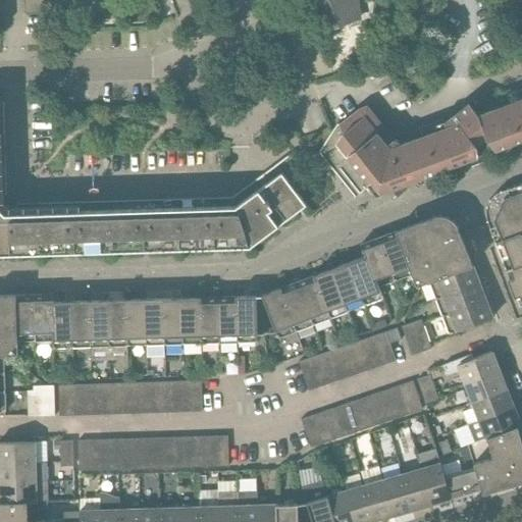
[(50,0),(24,0),(24,14),(51,13),(50,0)]
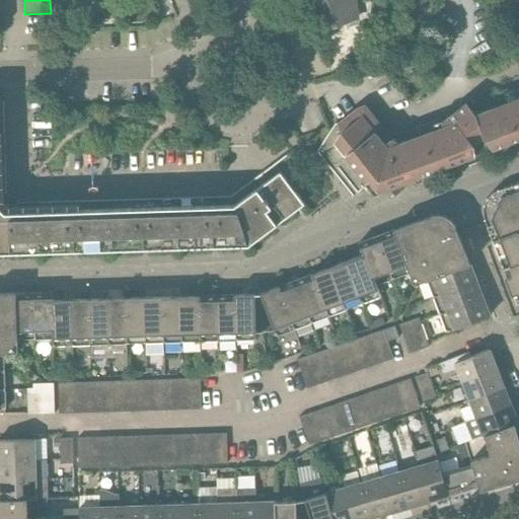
[(304,0),(309,12),(318,10),(329,30),(355,21),(354,15),(358,13),(355,0),(304,0)]
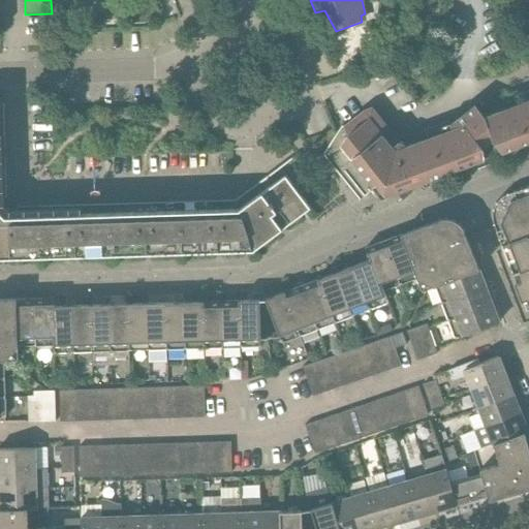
[(528,94),(524,96),(526,102),(485,118),(475,105),(444,130),(429,132),(426,133),(428,139),(405,148),(398,143),(370,110),(365,112),(345,128),(344,127),(344,128),(341,147),(369,181),(372,180),(386,196),(419,184),(424,189),(436,180),(450,174),(475,163),(475,156),(494,141),(503,152),(508,157),(518,150),(517,147),(528,143),(528,94)]
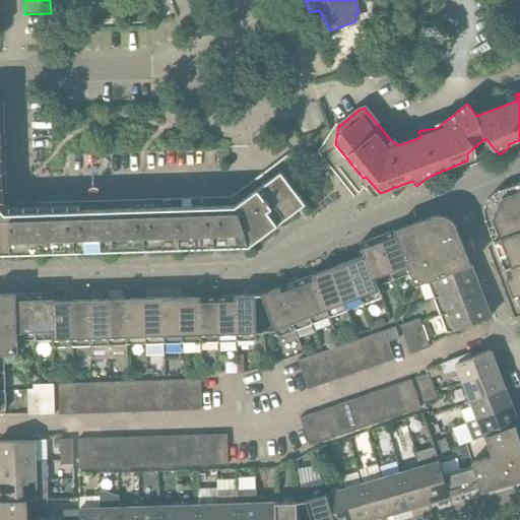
[(52,253),(83,252),(116,251),(147,250),(180,249),(212,248),(249,247),(277,225),(306,204),(296,192),(300,189),(279,161),(255,180),(232,197),(210,198),(178,199),(146,200),(114,201),(82,202),(50,203),(17,204),(9,213),(5,214),(0,208),(0,201),(7,194),(6,164),(5,133),(4,103),(0,102),(0,254),(19,254),(52,253)]
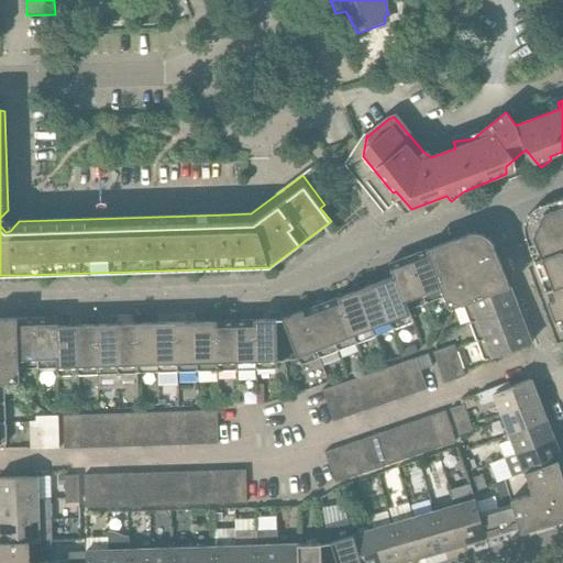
[(562,198),(562,199),(562,202),(562,207),(543,214),(533,236),(541,257),(533,261),(547,294),(562,287),(562,198)]
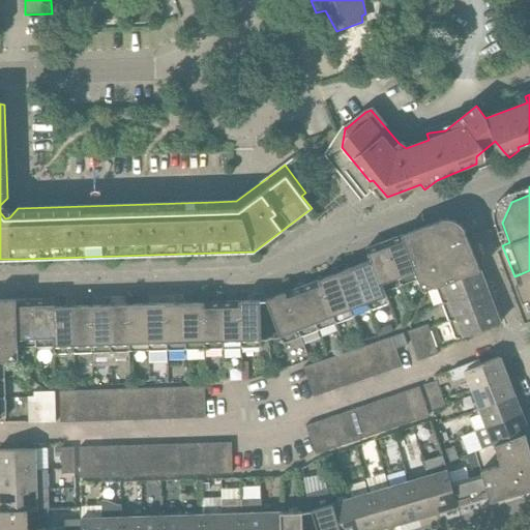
[(436,288),(479,270),(465,233),(464,231),(460,225),(455,223),(454,222),(449,221),(446,219),(442,221),(402,236),(418,280),(421,289),(423,290),(427,292),(436,288)]
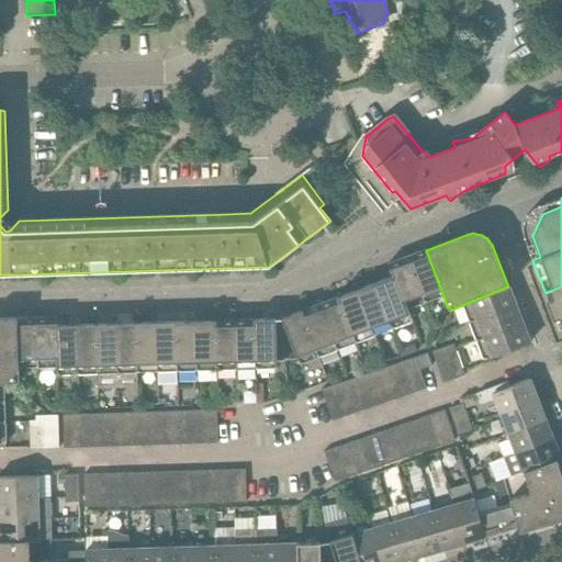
[(424,304),(444,296),(426,250),(407,257),(424,304)]
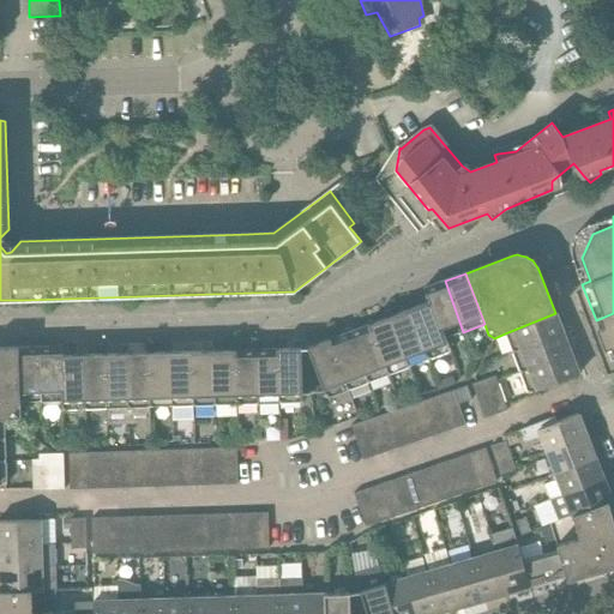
[(446,338),(463,332),(445,281),(423,289),(428,302),(446,338)]
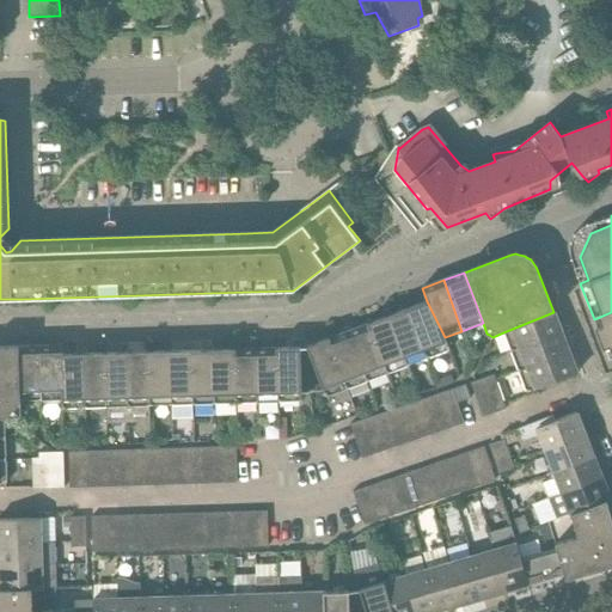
[(450,352),(445,337),(427,301),(409,308),(428,360),(450,352)]
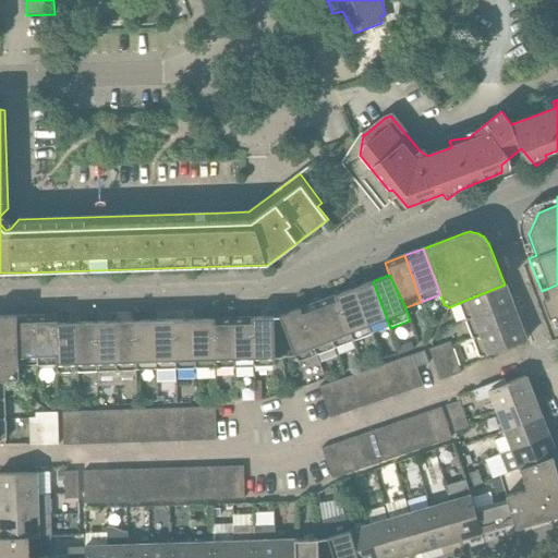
[(372,335),(390,328),(373,281),(354,289),(372,335)]
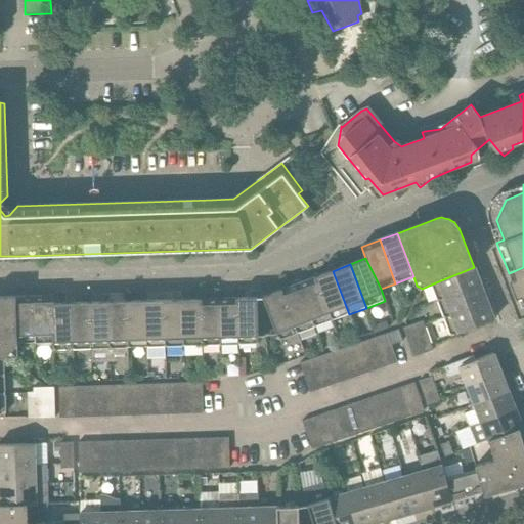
[(437,301),(480,285),(474,267),(431,285),(437,301)]
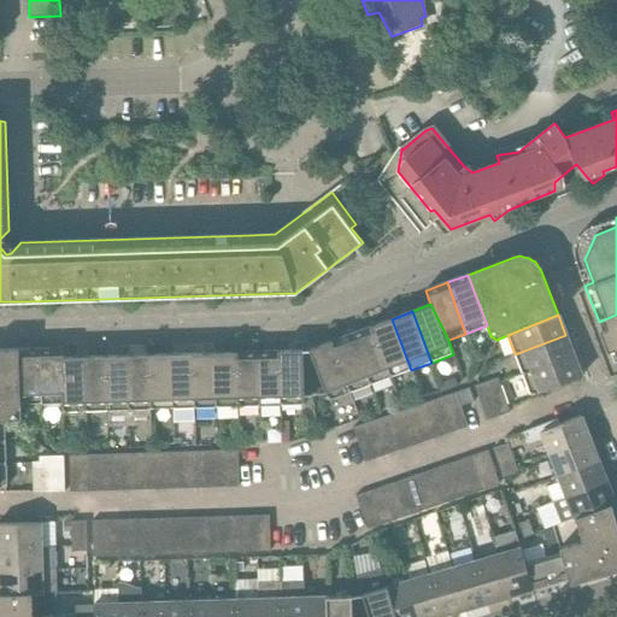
[(606,341),(616,336),(616,315),(599,322),(606,341)]
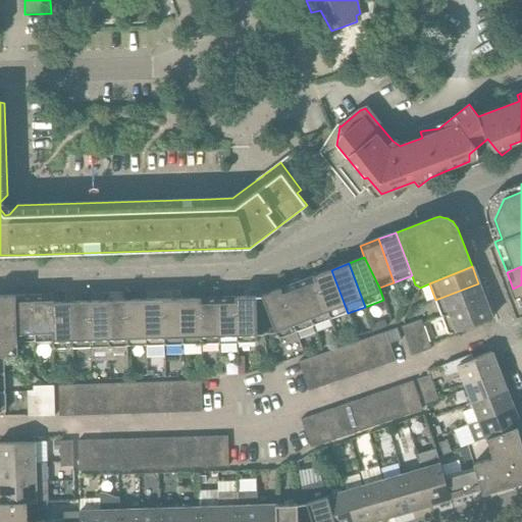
[(330,319),(348,313),(331,270),(314,276),(330,319)]
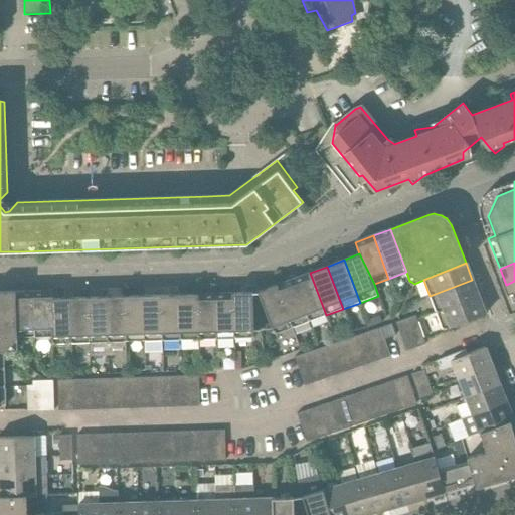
[(309,322),(326,315),(310,273),(293,280),(309,322)]
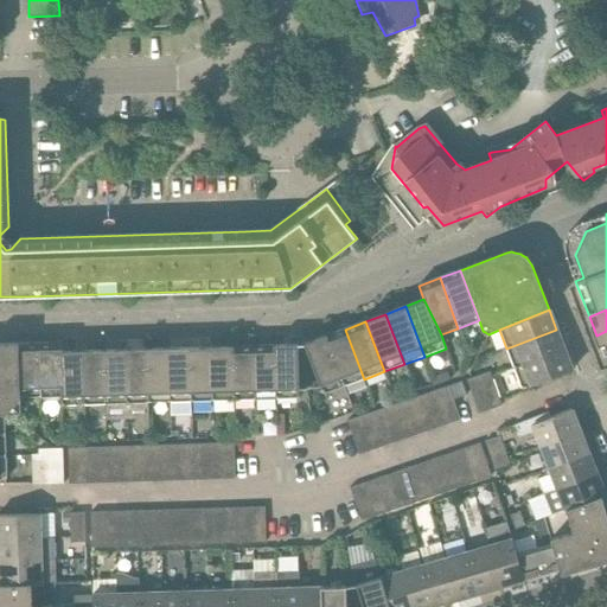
[(344,387),(364,379),(345,330),(325,337),(344,387)]
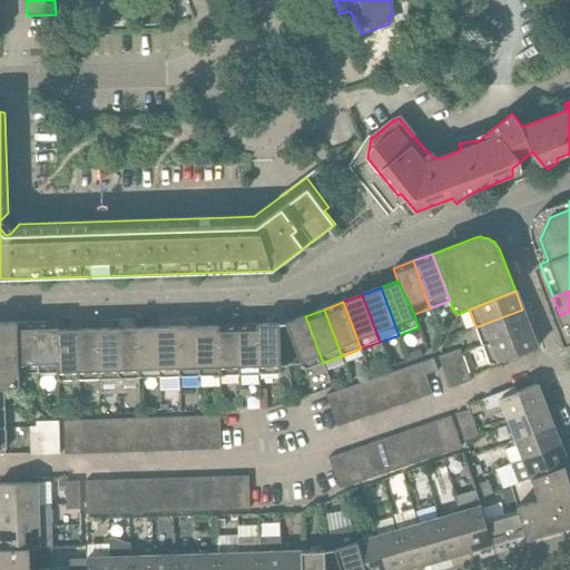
[(483,346),(530,328),(522,310),(475,327),(483,346)]
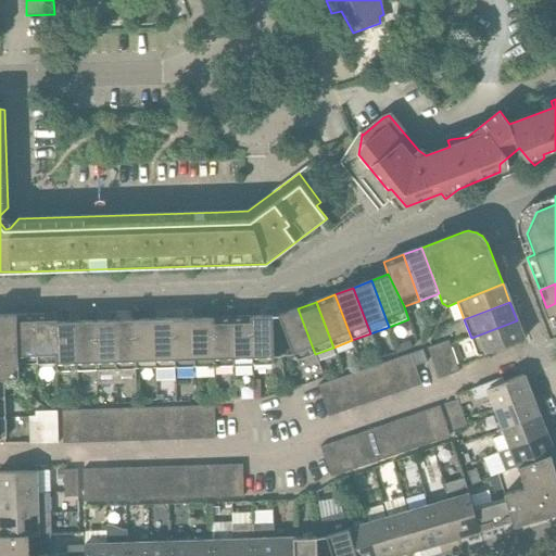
[(554,327),(555,325),(555,303),(546,307),(554,327)]
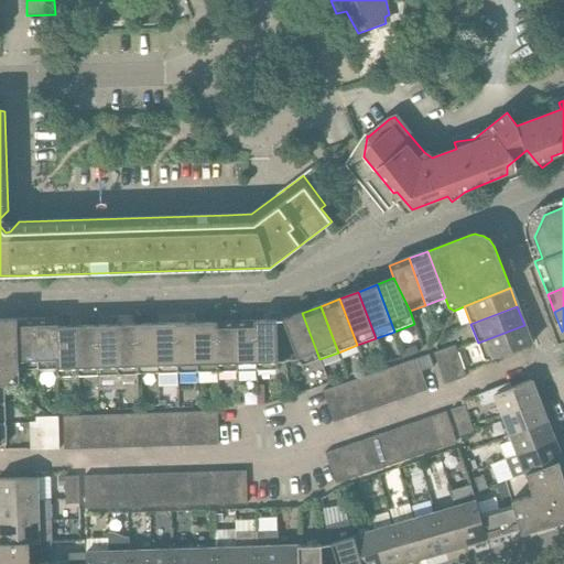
[(301,367),(320,359),(302,313),(283,321),(301,367)]
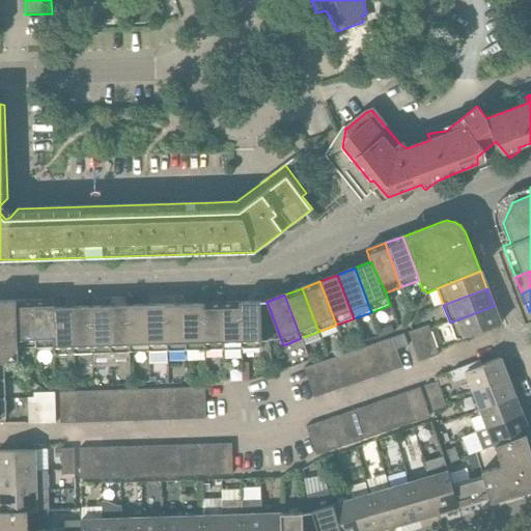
[(54,356),(74,355),(72,308),(54,309),(54,300),(53,301),(53,347),(54,356)]
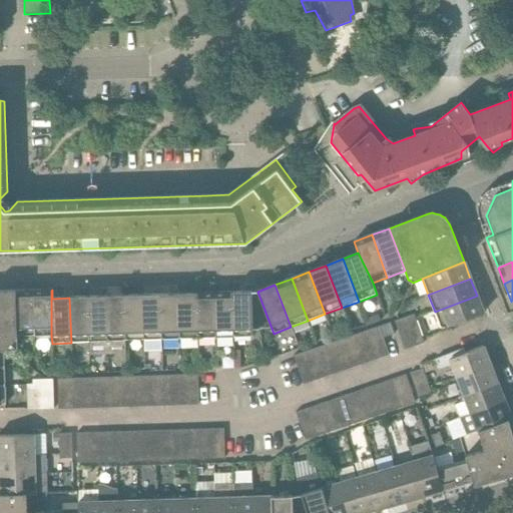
[(17,337),(34,336),(33,291),(15,292),(16,347),(17,347),(17,337)]
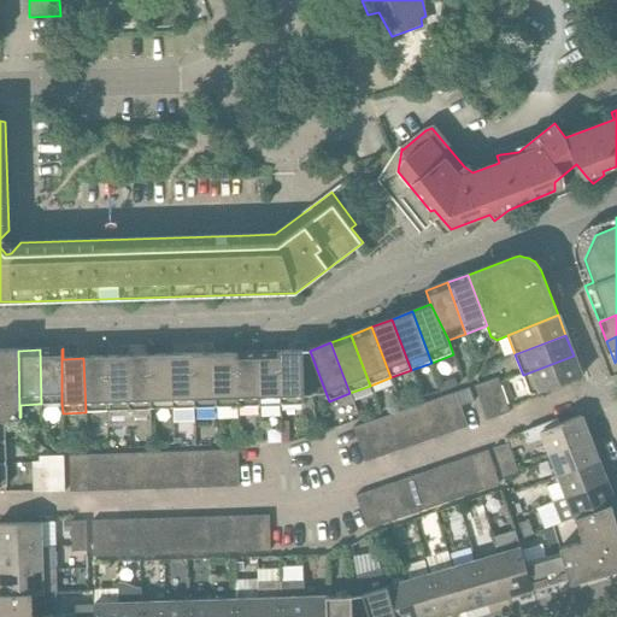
[(41,404),(62,404),(62,350),(40,350),(41,404)]
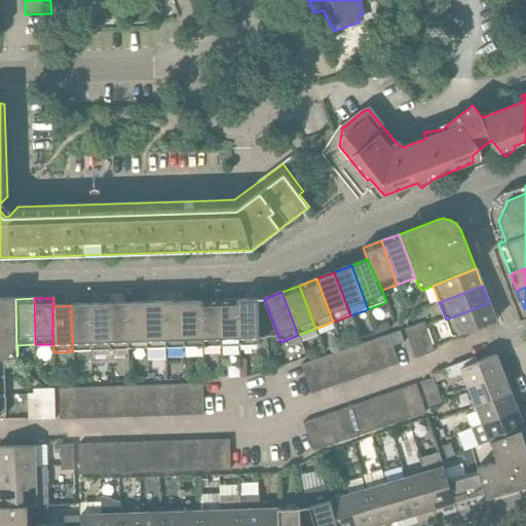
[(14,359),(15,358),(16,355),(15,299),(0,299),(0,359),(4,360),(14,359)]
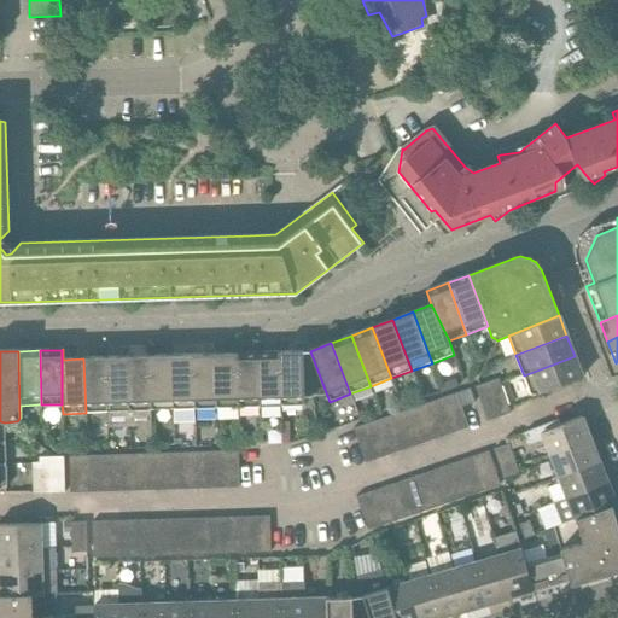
[(280,353),(283,407),(305,406),(303,351),(280,353)]
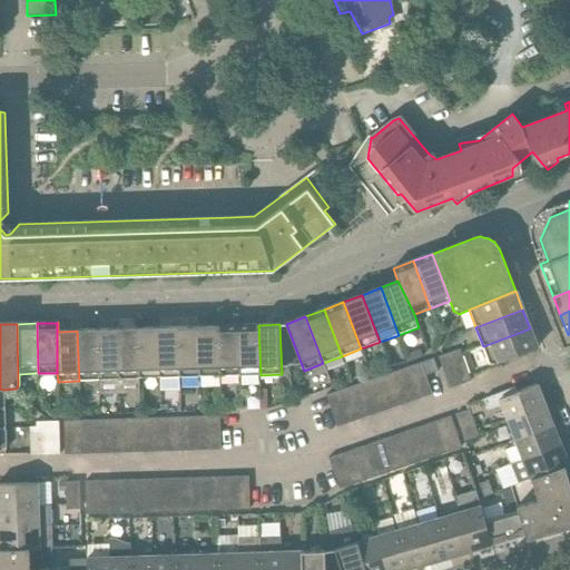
[(220,376),(241,376),(238,325),(218,326),(220,376)]
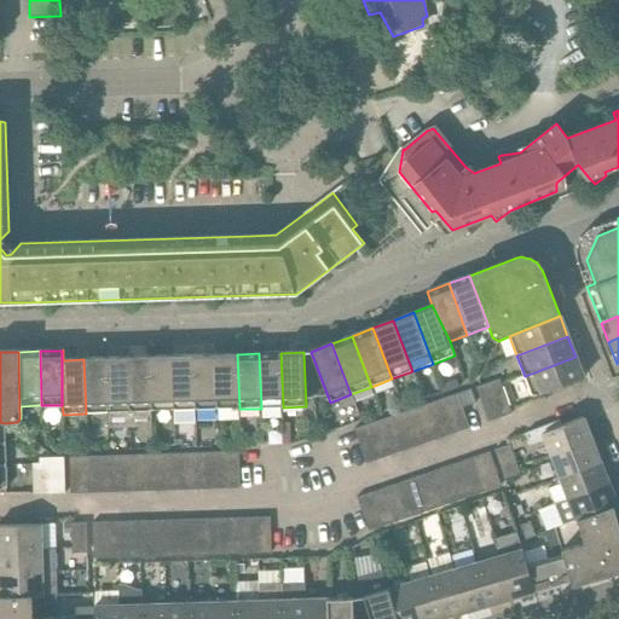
[(261,409),(283,408),(281,353),(259,353),(261,409)]
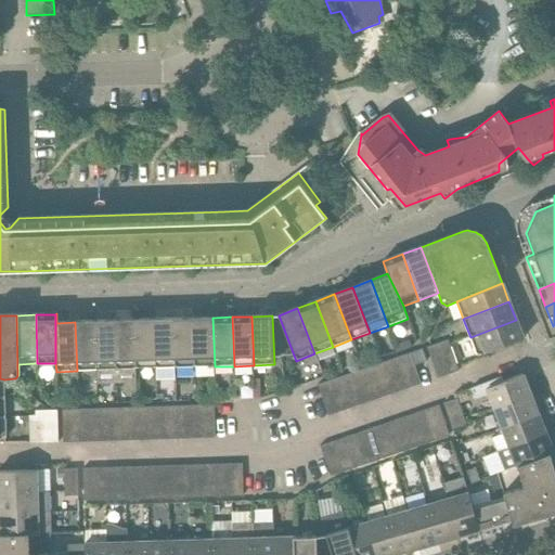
[(194,368),(215,366),(213,318),(193,319),(194,368)]
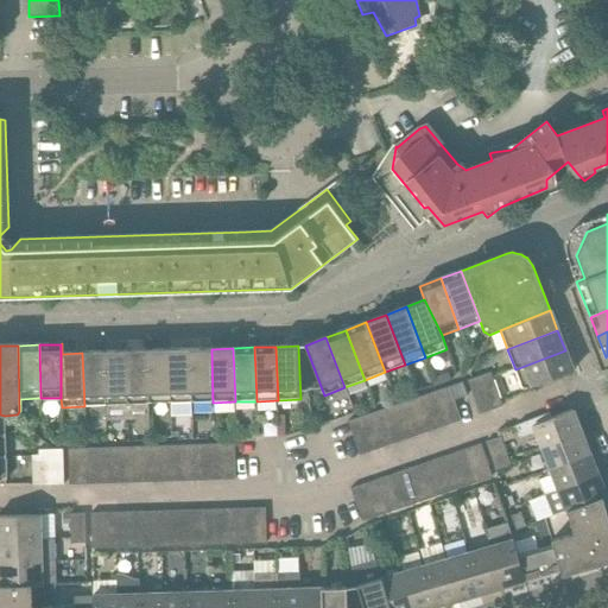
[(170,404),(191,403),(190,349),(169,350),(170,404)]
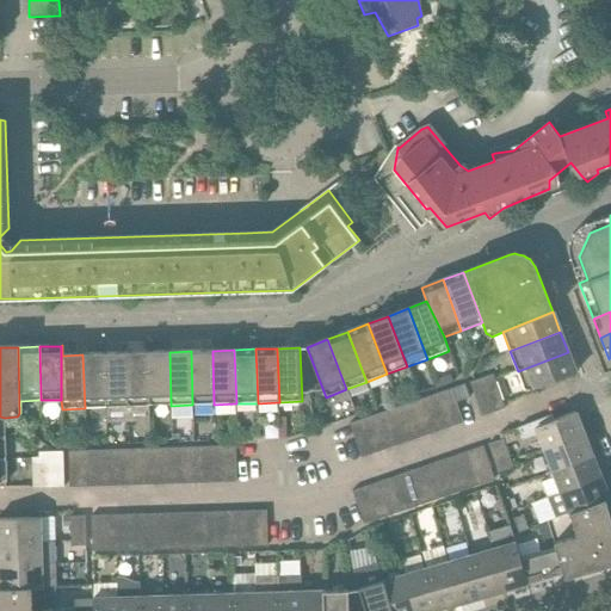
[(192,405),(214,405),(213,351),(191,351),(192,405)]
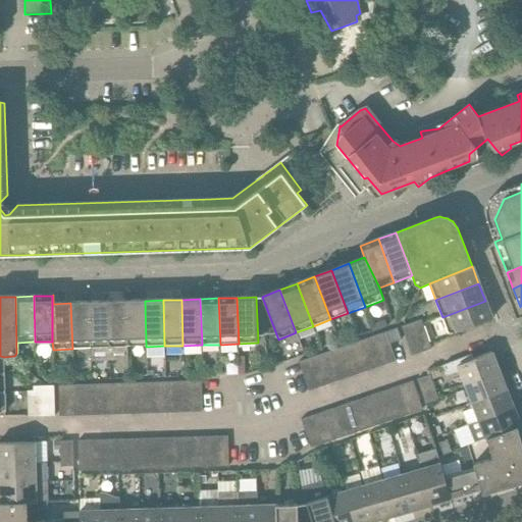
[(109,348),(127,347),(126,301),(107,302),(109,348)]
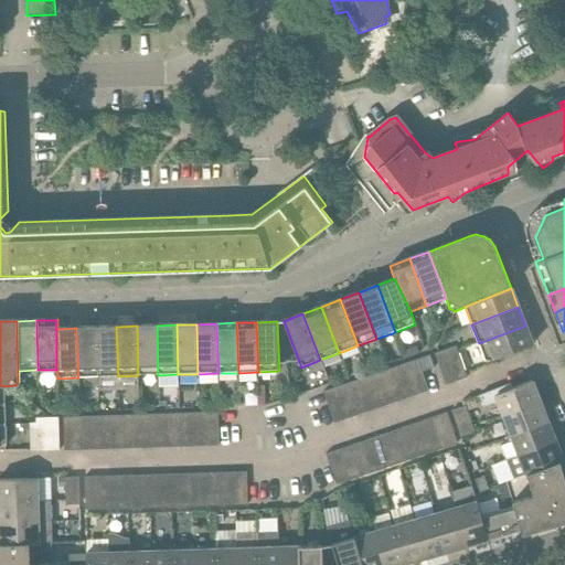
[(138,375),(158,375),(157,326),(137,326),(138,375)]
